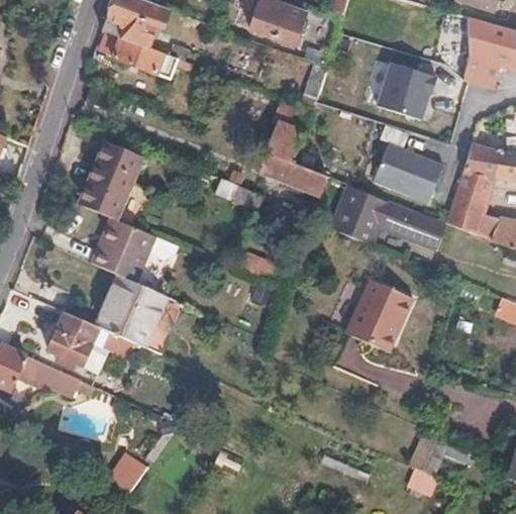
[(112,0),(100,29),(119,37),(149,48),(155,36),(157,37),(168,8),(146,0),(112,0)]
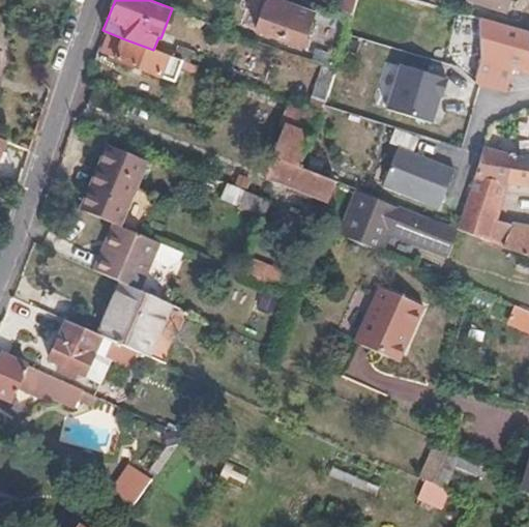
[(303,10),(306,0),(266,0),(257,27),(302,44),(314,13),(303,10)]
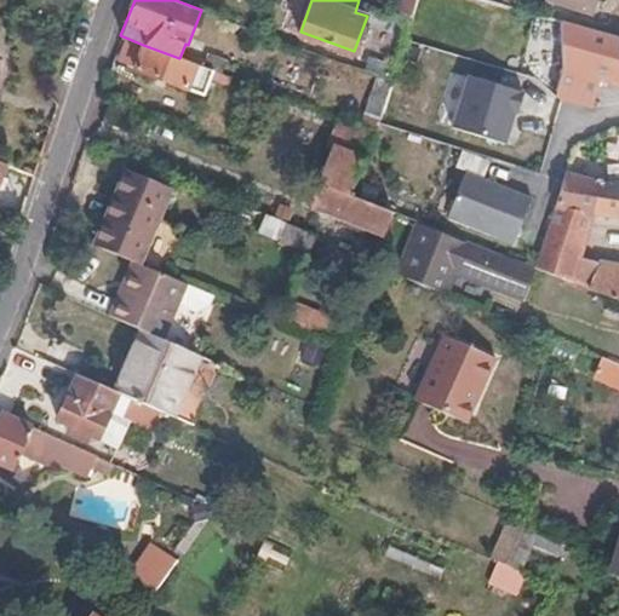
[(588,10),(591,0),(555,0),(588,10)]
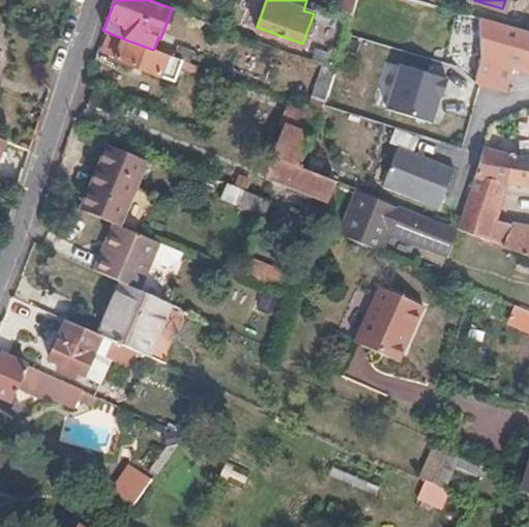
[(506,91),(513,67),(528,71),(528,33),(478,21),(480,61),(475,82),(506,91)]
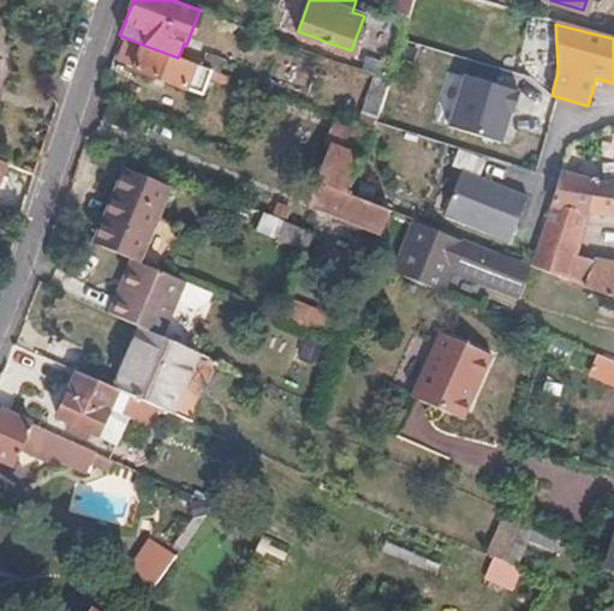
[(198,94),(209,70),(178,58),(142,45),(132,66),(198,94)]
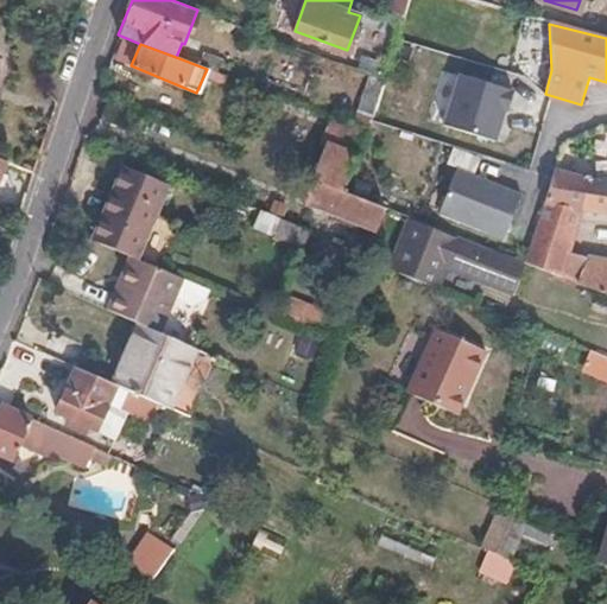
[(368,129),(371,121),(384,80),(370,75),(355,125),(368,129)]
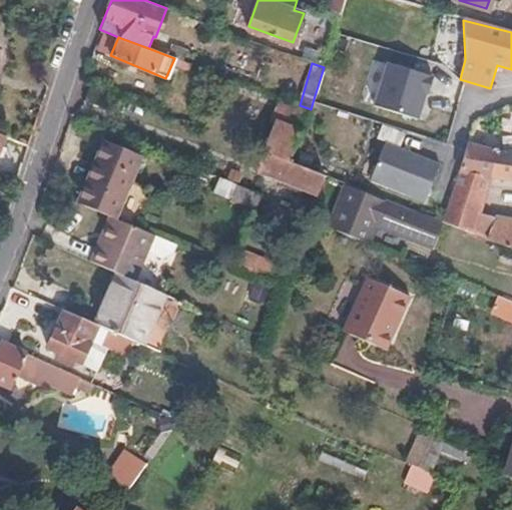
[(421,91),(428,93),(433,76),(386,63),(374,107),(418,119),(422,100),(418,100),(421,91)]
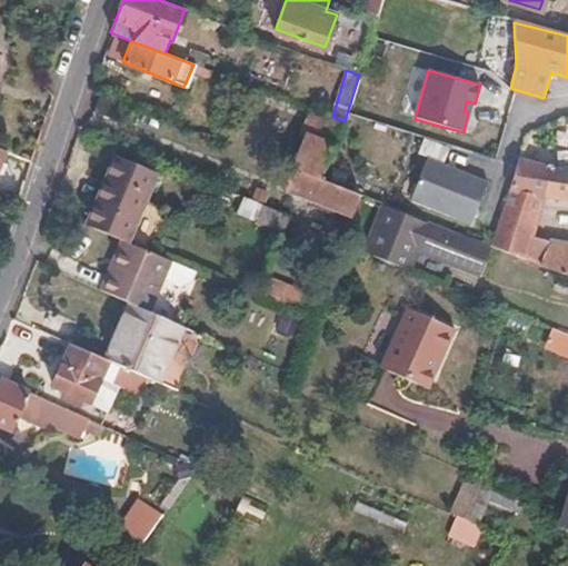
[(354,211),(359,197),(360,195),(326,182),(320,179),(334,149),(308,139),(290,186),(354,211)]
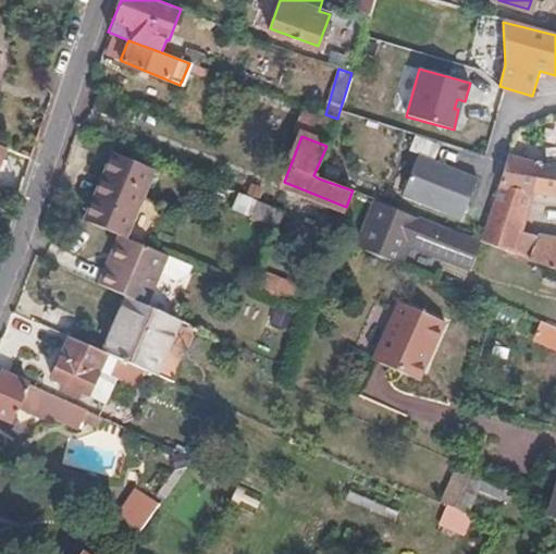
[(508,155),(506,162),(493,204),(523,213),(529,193),(555,199),(555,148),(547,149),(548,164),(508,155)]
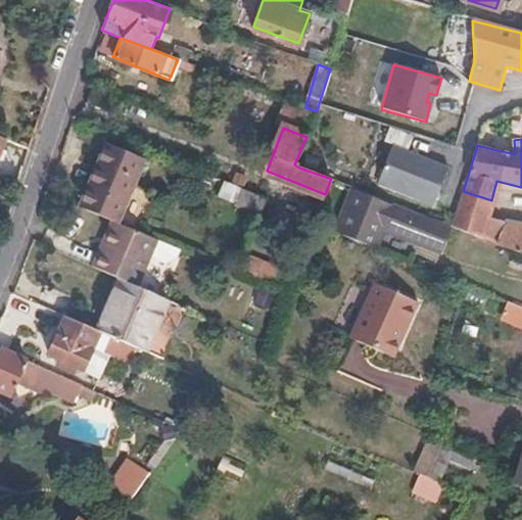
[(115,221),(142,157),(107,141),(81,205),(115,221)]
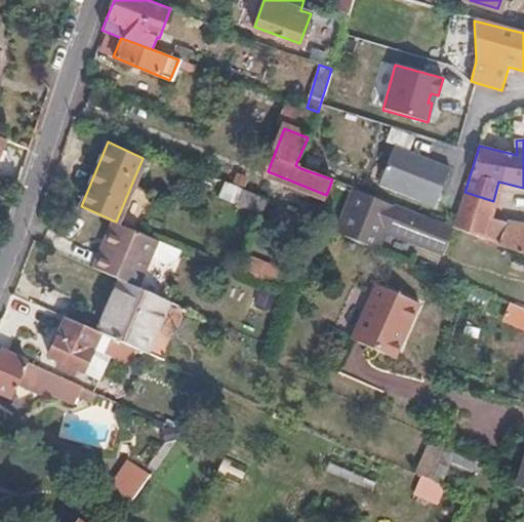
[(379,186),(437,204),(449,165),(393,146),(379,186)]
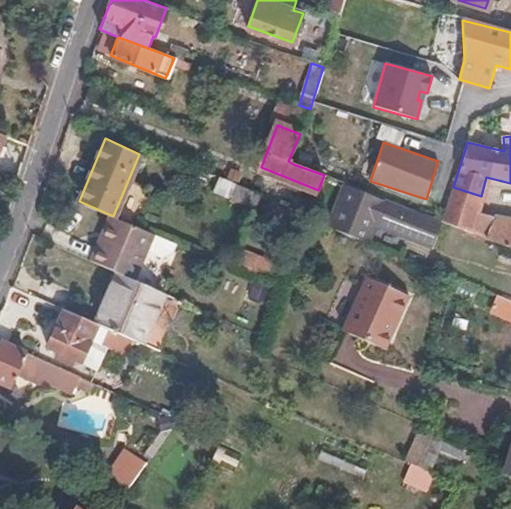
[(255,206),(260,192),(217,175),(212,189),(255,206)]
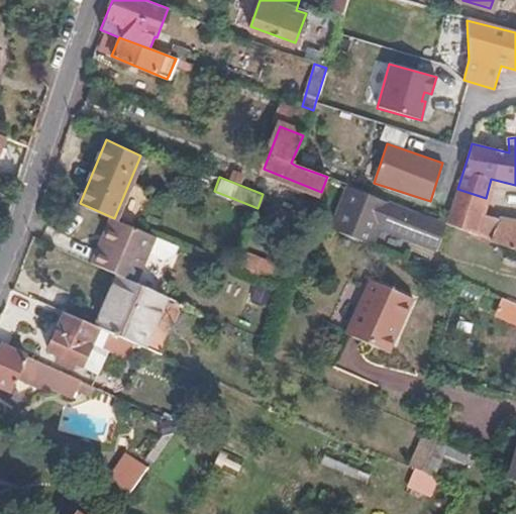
[(410,217),(413,211),(350,188),(333,228),(372,244),(380,225),(435,249),(442,232),(410,217)]
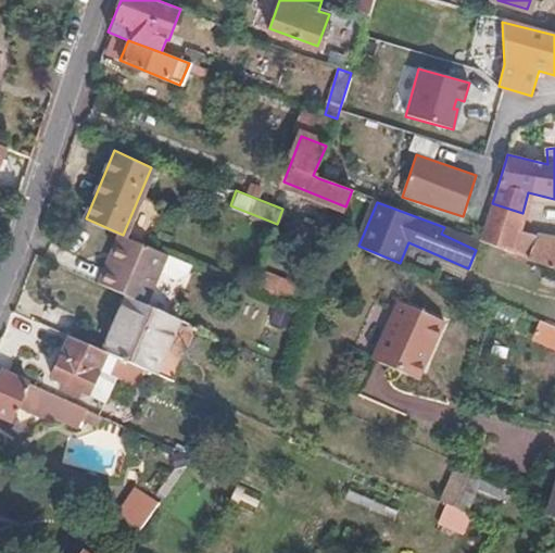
[(522,213),(492,203),(480,241),(529,259),(535,240),(517,235),(522,213)]
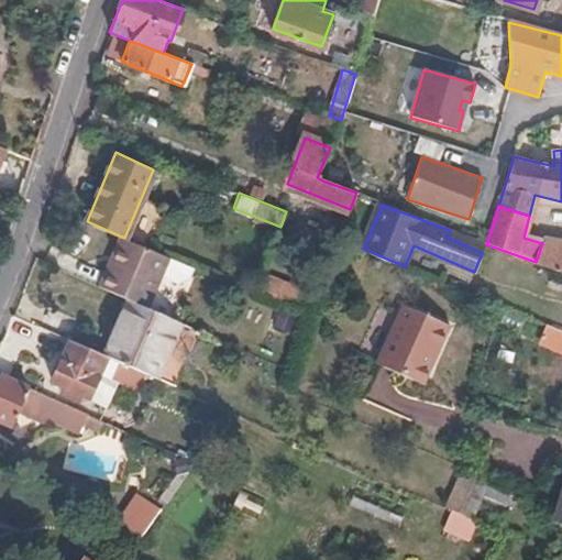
[(106,286),(128,297),(155,309),(175,260),(123,239),(106,286)]
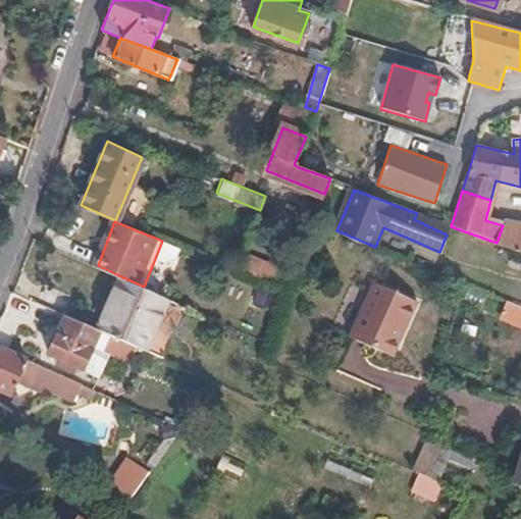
[(520,224),(504,222),(503,225),(497,243),(520,252),(520,224)]
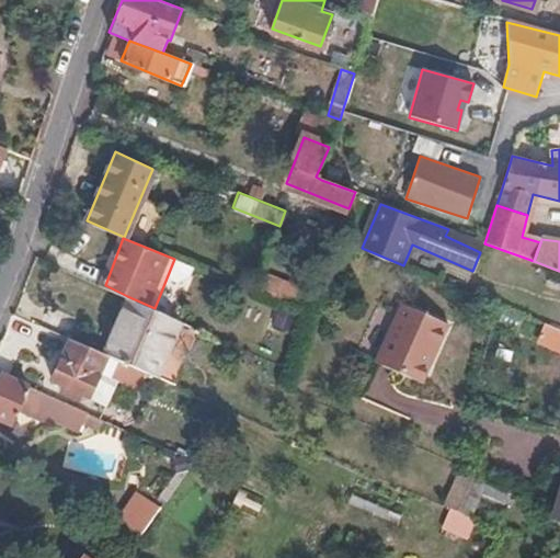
[(152,376),(176,318),(155,308),(127,296),(102,354),(141,372),(151,376),(152,376)]
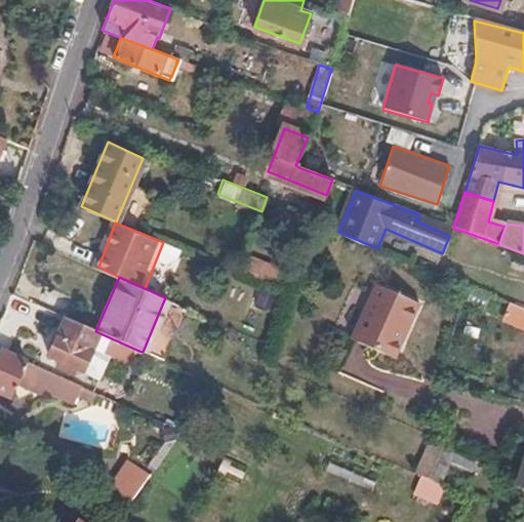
[(396,357),(420,303),(377,283),(353,337),(396,357)]
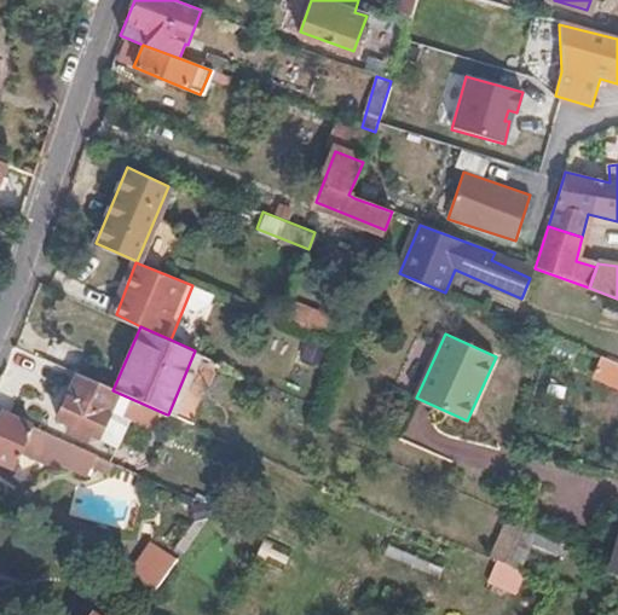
[(149,429),(156,410),(113,390),(75,373),(55,419),(70,425),(67,433),(85,439),(87,434),(98,437),(109,412),(149,429)]
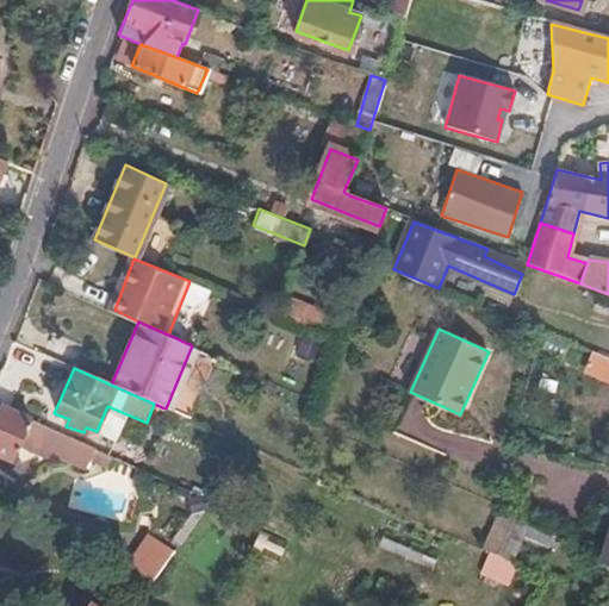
[(36,439),(43,424),(2,405),(0,408),(0,455),(12,461),(23,432),(36,439)]
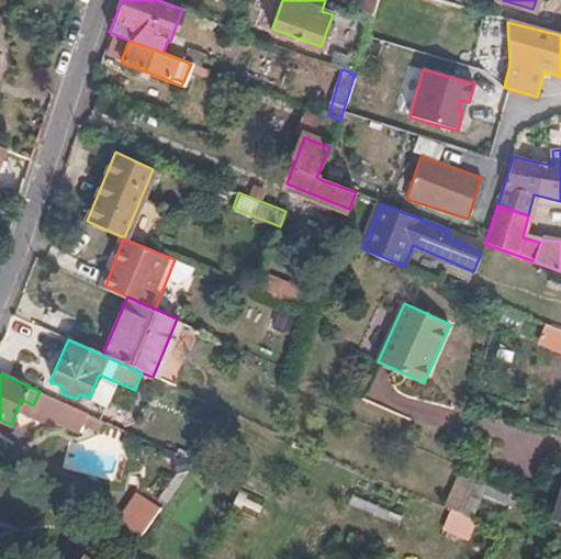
[(459,511),(478,473),(462,467),(447,506),(459,511)]
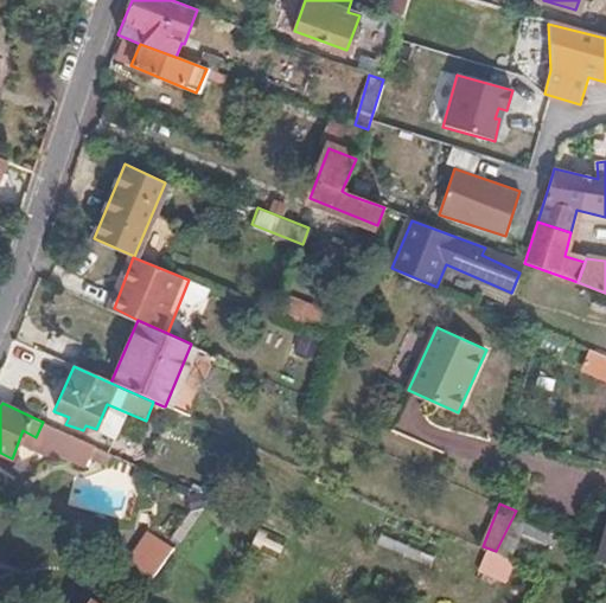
[(516,511),(496,551),(510,558),(528,515),(516,511)]
